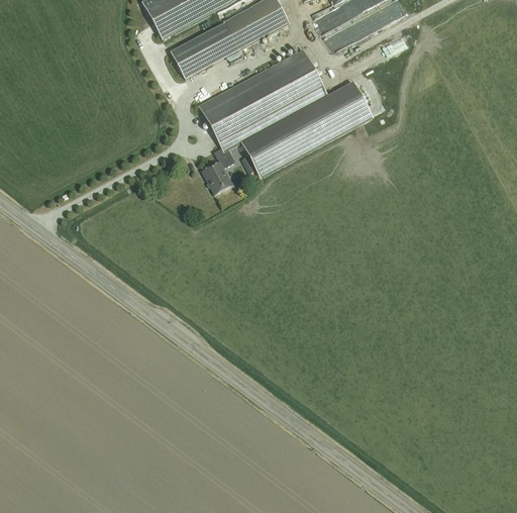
[(147,0),(143,2),(163,38),(233,0),(147,0)]
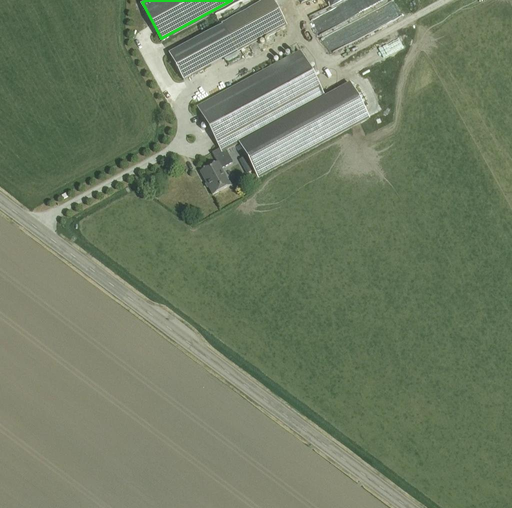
[(221,22),(168,51),(175,64),(178,71),(183,78),(235,48),(237,52),(280,28),(265,0),(258,0),(220,21),(221,22)]
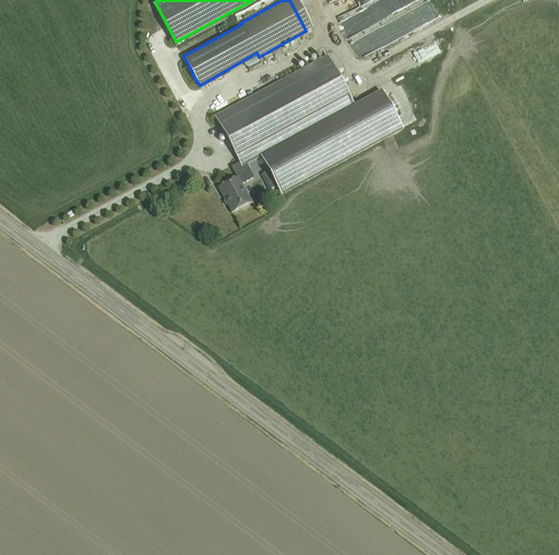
[(407,60),(423,54),(424,56),(441,47),(436,37),(404,52),(407,60)]
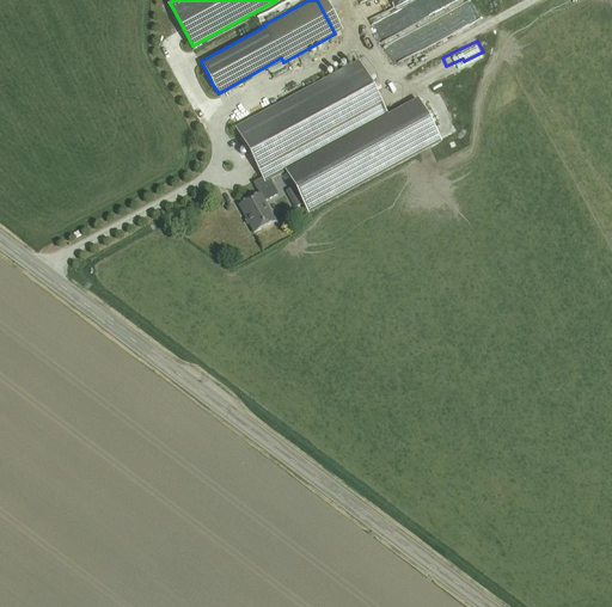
[(237,124),(234,124),(262,176),(254,181),(261,192),(240,203),(256,231),(276,219),(265,200),(279,192),(269,176),(285,166),(387,111),(359,57),(237,124)]
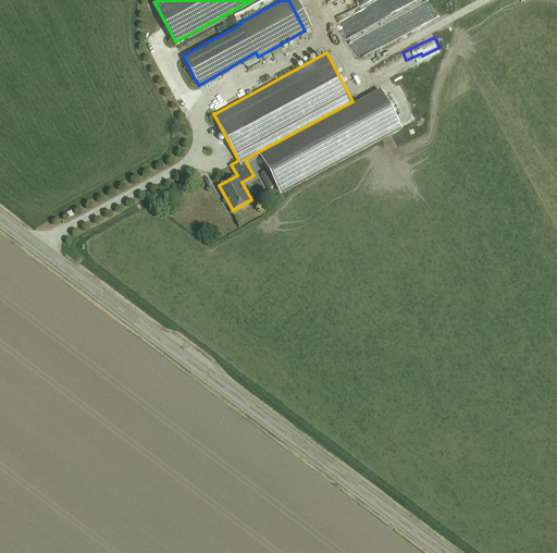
[(283,194),(403,128),(380,86),(353,101),(259,151),(283,194)]
